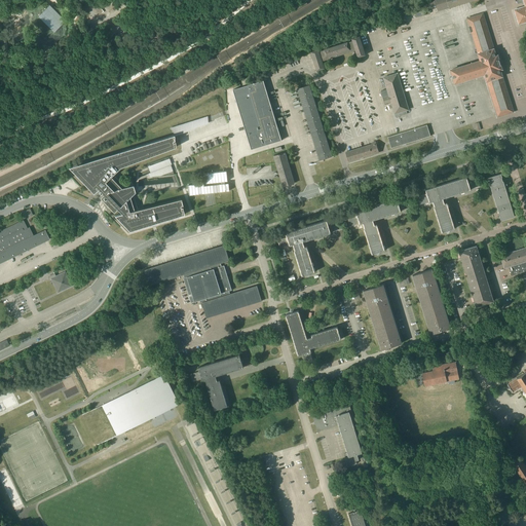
[(37,12),(33,16),(50,35),(68,17),(63,11),(63,7),(58,7),(55,5),(53,6),(46,0),(44,0),(35,9),(37,12)]
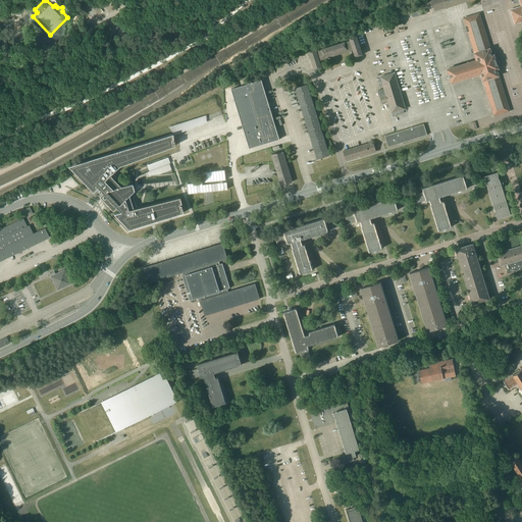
[(521,0),(514,0),(513,0),(514,4),(520,2),(521,6),(511,10),(515,23),(521,21),(521,0)]
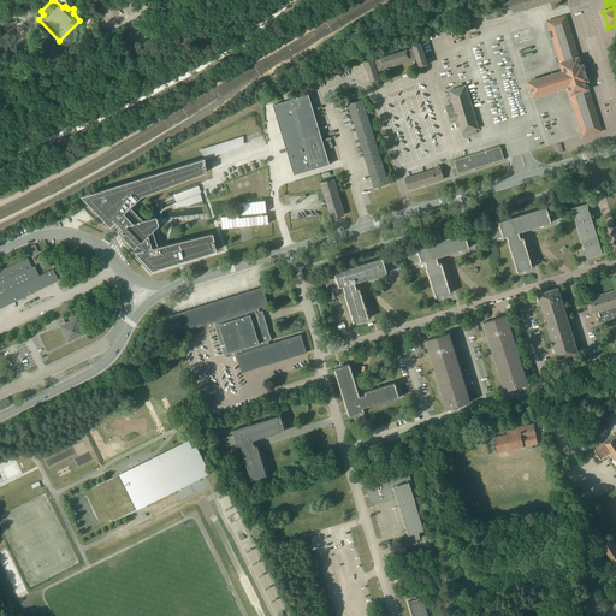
[(580,63),(572,34),(566,16),(548,22),(563,71),(528,82),(533,98),(568,87),(584,136),(602,131),(586,81),(587,81),(582,65),(584,65),(584,63),(580,63)]
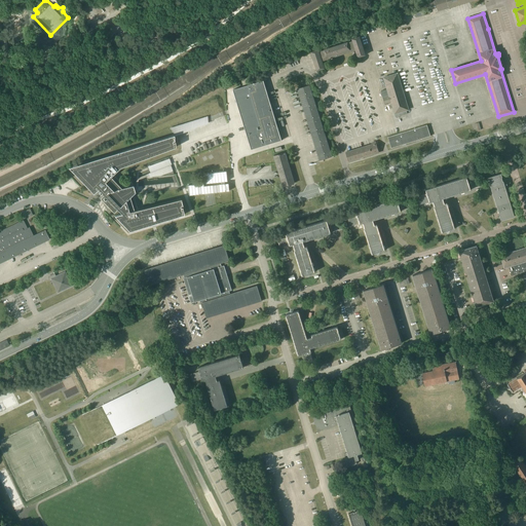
[(352,39),(352,41),(348,42),(347,42),(324,49),(324,50),(320,51),(318,49),(311,52),(317,71),(325,68),(323,61),(324,61),(325,62),(327,62),(327,60),(351,51),(352,53),(354,52),(354,50),(355,50),(358,58),(366,54),(360,36),(352,39)]
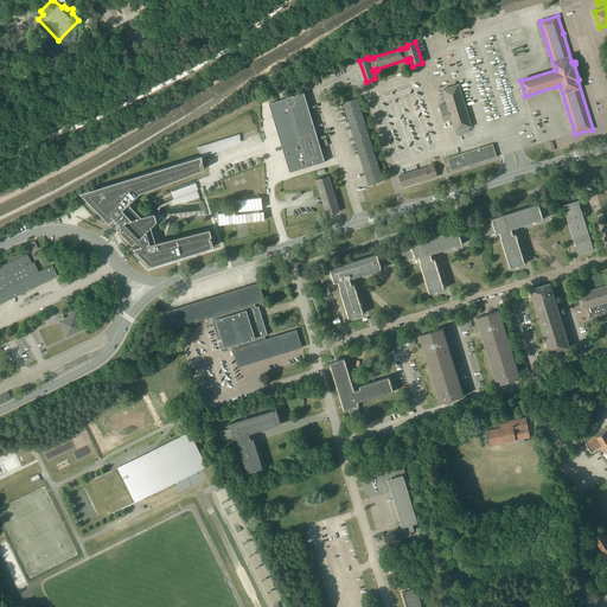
[(442,89),(443,93),(447,103),(440,106),(443,120),(449,117),(449,120),(452,119),(455,132),(457,135),(470,132),(468,127),(472,127),(459,84),(442,89)]
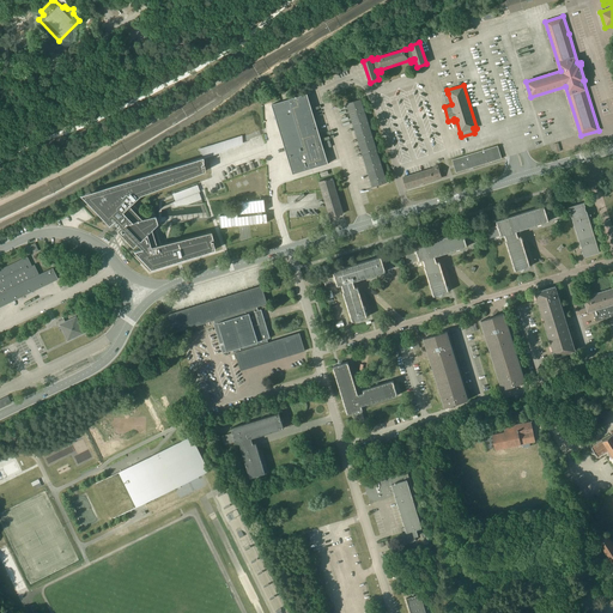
[(293,174),(310,169),(328,163),(307,93),(272,104),(293,174)]
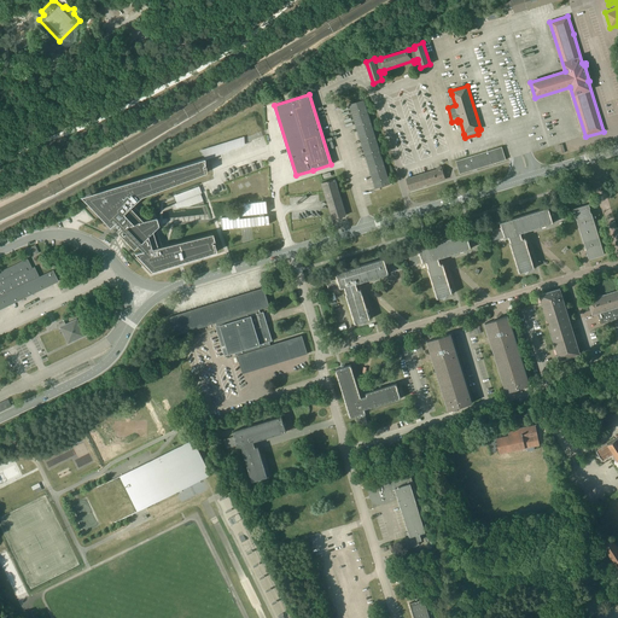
[(349,104),(361,140),(375,188),(390,184),(363,100),(349,104)]
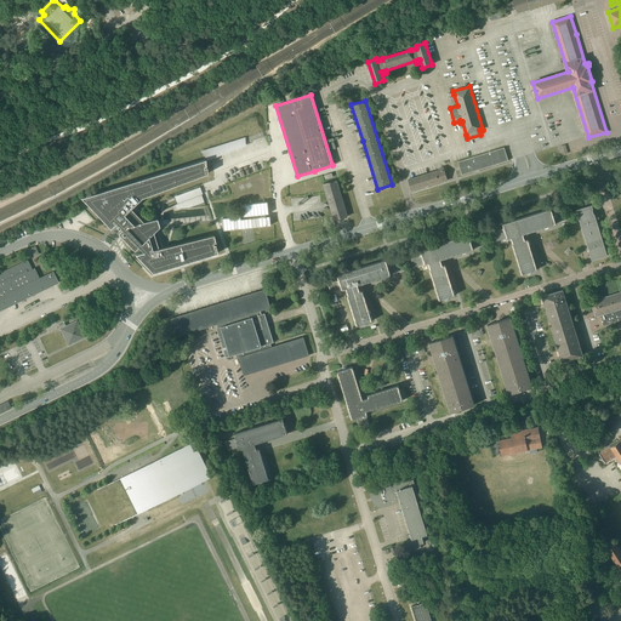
[(462,175),(476,171),(474,170),(478,169),(479,170),(491,166),(491,165),(495,164),(495,165),(508,160),(505,148),(459,161),(462,175)]
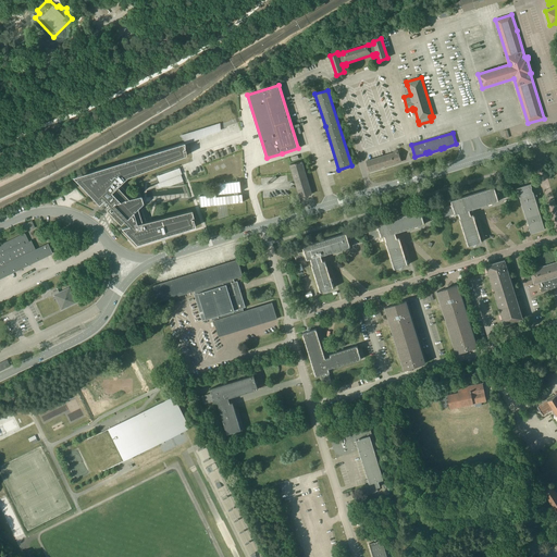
[(108,205),(112,209),(113,210),(113,211),(113,212),(113,213),(114,213),(115,213),(118,215),(118,217),(118,218),(119,218),(120,218),(121,218),(128,226),(121,229),(137,245),(161,237),(161,236),(163,235),(163,236),(195,227),(193,219),(192,220),(190,218),(194,218),(193,217),(193,215),(192,211),(143,223),(141,221),(146,220),(140,203),(132,206),(128,203),(134,199),(120,184),(121,184),(121,183),(122,183),(122,182),(123,181),(124,181),(125,180),(127,177),(140,173),(140,172),(141,172),(186,156),(185,150),(183,150),(183,149),(185,149),(185,148),(184,148),(184,147),(184,146),(184,144),(130,160),(96,177),(88,182),(87,182),(81,185),(99,206),(103,200),(106,202),(104,203),(107,206),(108,205)]
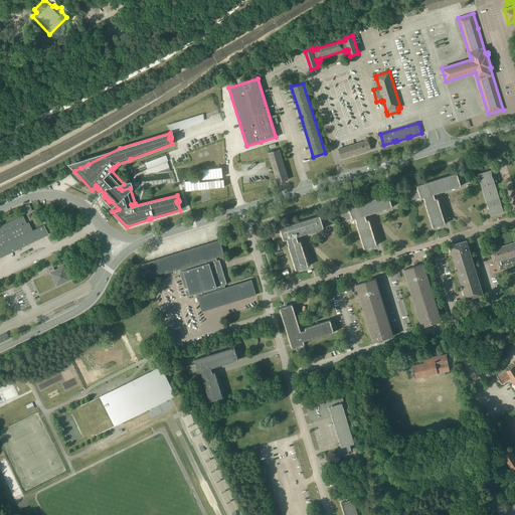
[(352,155),(354,154),(355,154),(371,149),(368,139),(364,140),(364,141),(338,149),(339,150),(339,151),(339,153),(340,153),(340,154),(341,157),(341,158),(352,155)]
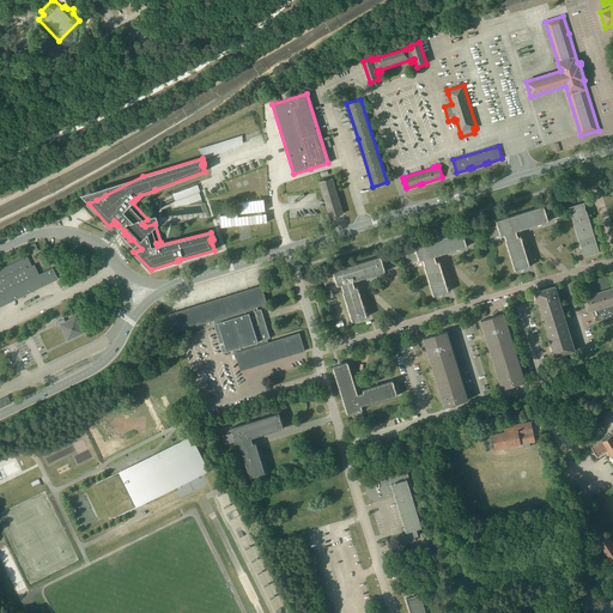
[(333,177),(319,181),(331,218),(344,213),(333,177)]
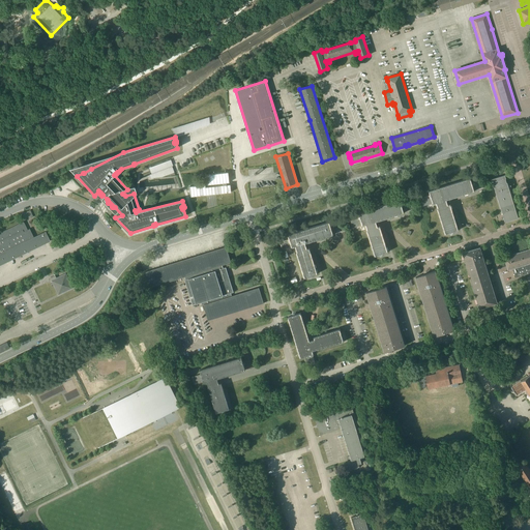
[(205,187),(205,185),(196,186),(194,186),(194,185),(192,185),(192,186),(190,186),(189,186),(189,187),(189,188),(189,190),(190,193),(190,195),(190,197),(192,197),(193,197),(195,196),(196,196),(198,196),(199,196),(201,196),(202,196),(204,195),(206,195),(207,195),(209,195),(210,195),(212,195),(213,194),(215,194),(216,194),(218,194),(219,194),(222,194),(223,194),(225,193),(226,193),(228,193),(229,193),(231,193),(230,190),(230,189),(230,188),(230,187),(230,186),(230,185),(230,184),(228,185),(226,185),(226,184),(226,183),(229,182),(228,179),(228,178),(228,176),(228,173),(206,175),(207,180),(207,181),(207,184),(223,183),(223,185),(221,185),(205,187)]
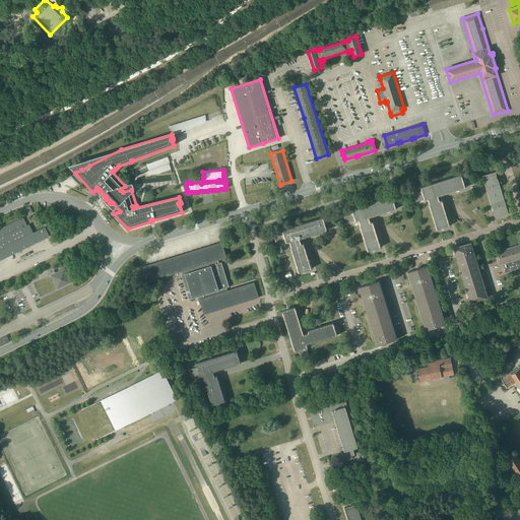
[(509,214),(498,179),(496,175),(497,175),(496,172),(482,176),(483,179),(484,179),(485,183),(484,183),(496,218),(509,214)]
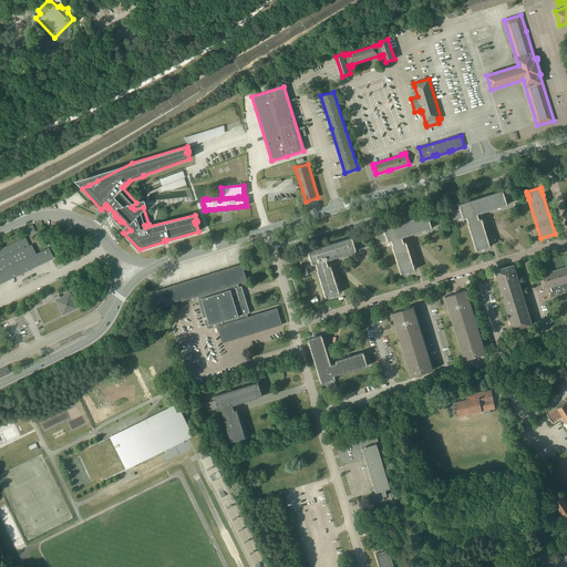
[(477,214),(491,209),(507,205),(503,191),(459,205),(461,209),(451,212),(453,220),(463,217),(463,218),(467,217),(468,223),(467,223),(476,250),(491,246),(482,218),(480,219),(477,214)]
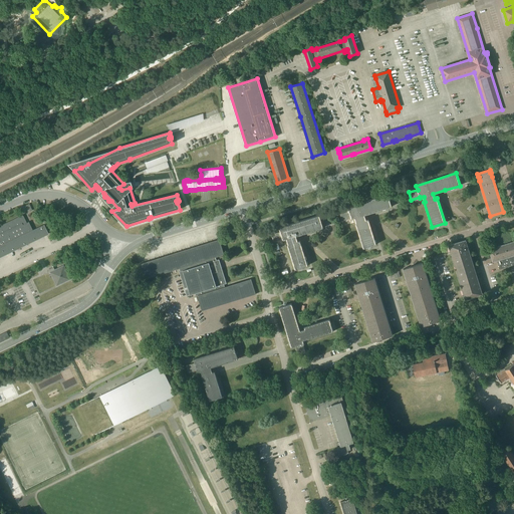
[(364,215),(376,211),(392,207),(388,194),(347,207),(349,211),(340,214),(342,221),(351,218),(351,219),(354,218),(356,223),(355,223),(363,248),(376,244),(368,219),(366,220),(364,215)]
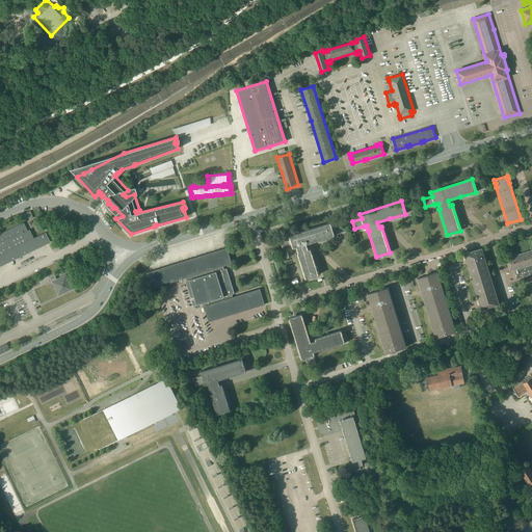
[(29,230),(27,231),(26,232),(24,228),(26,228),(24,222),(0,233),(0,265),(50,242),(46,233),(33,238),(29,230)]
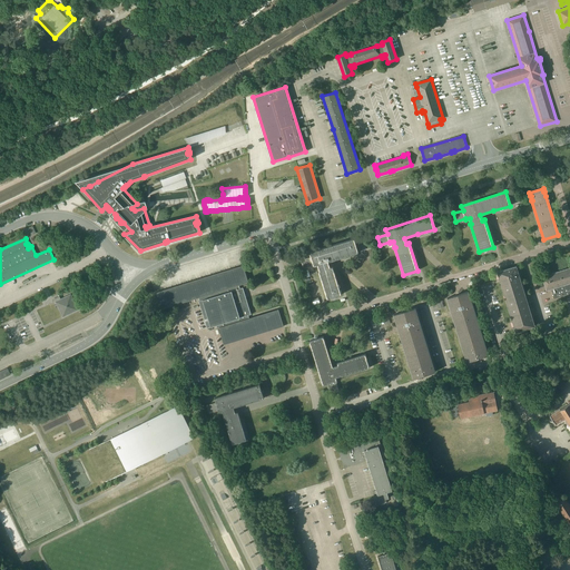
[(333,266),(331,267),(328,262),(359,253),(354,238),(310,253),(311,257),(302,261),(304,268),(314,265),(314,266),(317,265),(320,271),(318,271),(327,298),(342,294),(333,266)]
